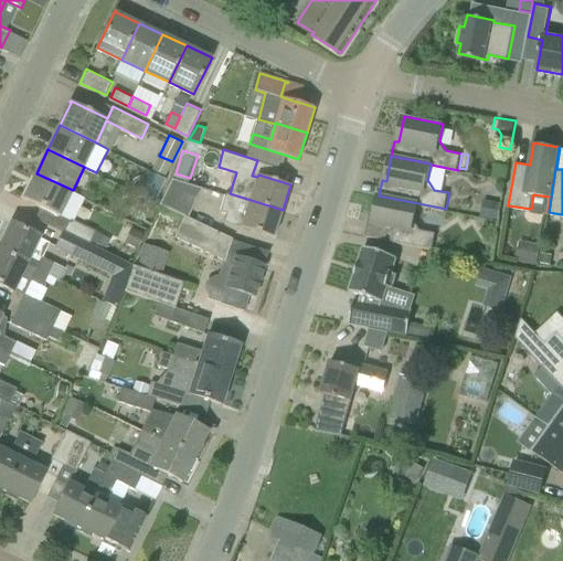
[(70,220),(64,232),(98,249),(106,234),(74,219),(85,197),(73,190),(36,173),(25,196),(24,196),(23,197),(70,220)]
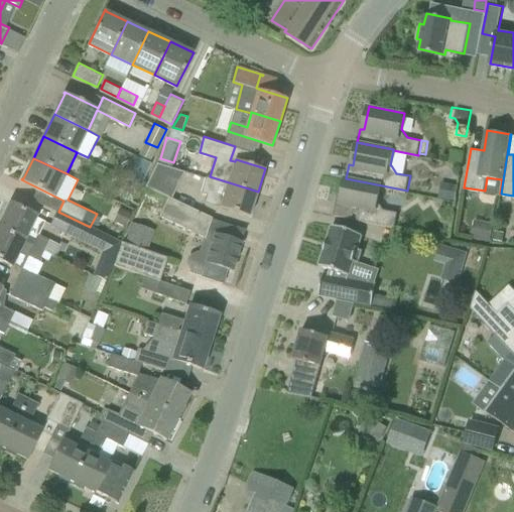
[(141,183),(149,167),(140,162),(132,178),(141,183)]
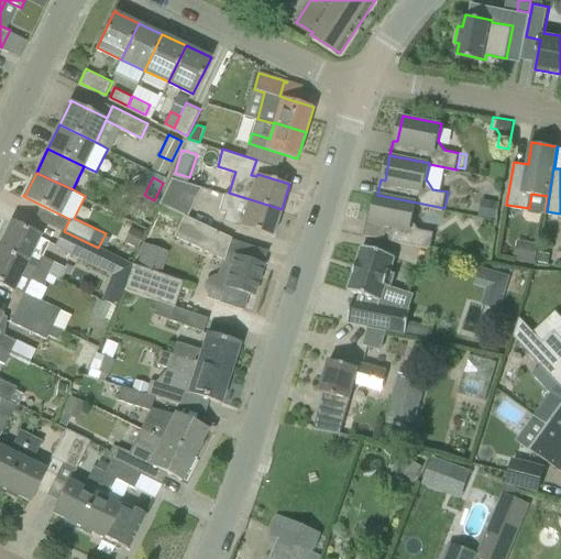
[(199,195),(209,208),(220,200),(210,186),(199,195)]
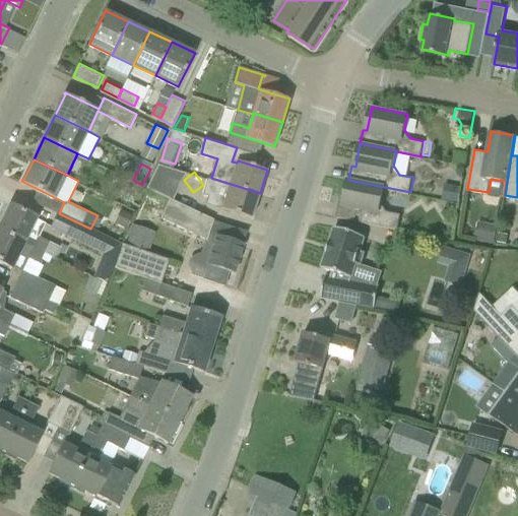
[(170,198),(175,200),(181,186),(155,174),(148,189),(170,198)]
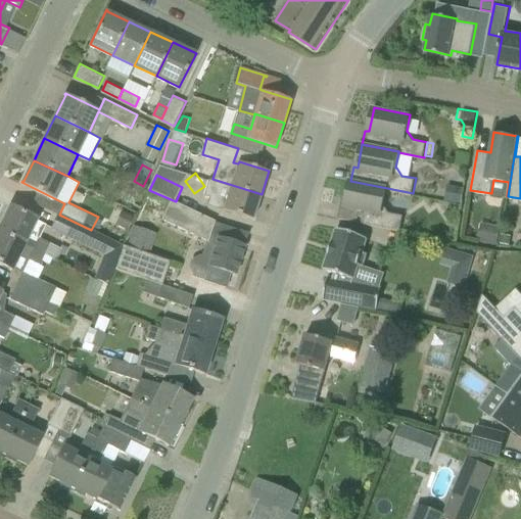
[(124,177),(120,185),(124,188),(128,190),(132,181),(124,177)]
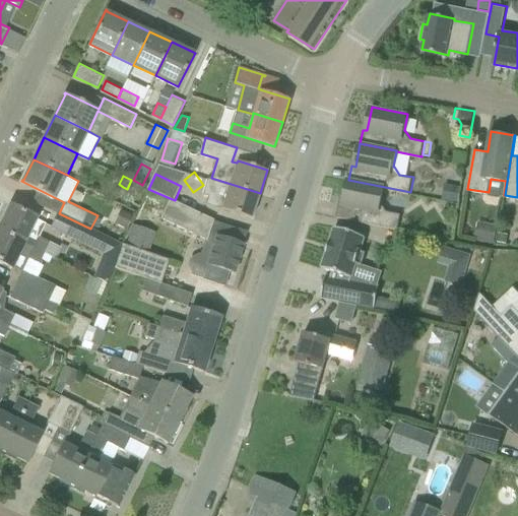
[(206,203),(252,217),(260,193),(211,178),(210,179),(208,178),(203,193),(209,195),(206,203)]
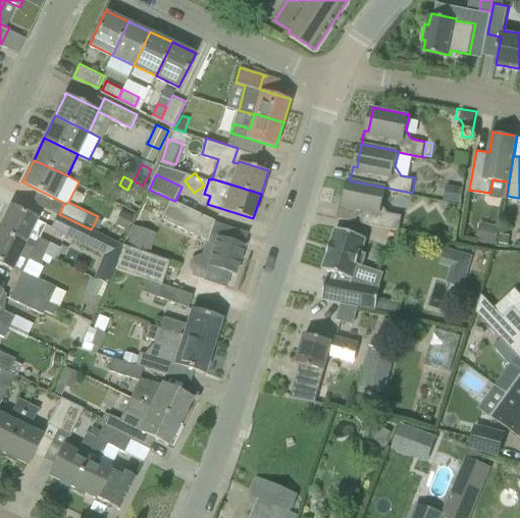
[(143,186),(134,180),(125,198),(135,202),(143,186)]
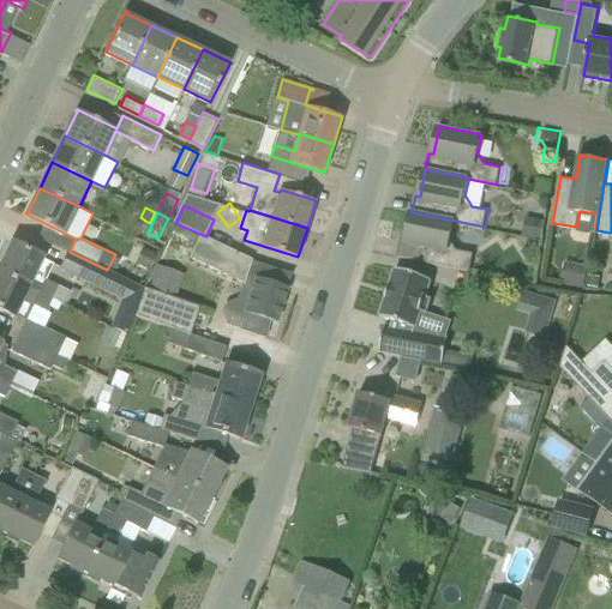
[(451,239),(455,221),(412,212),(407,239),(402,239),(399,255),(472,270),(475,252),(459,248),(453,239),(451,239)]
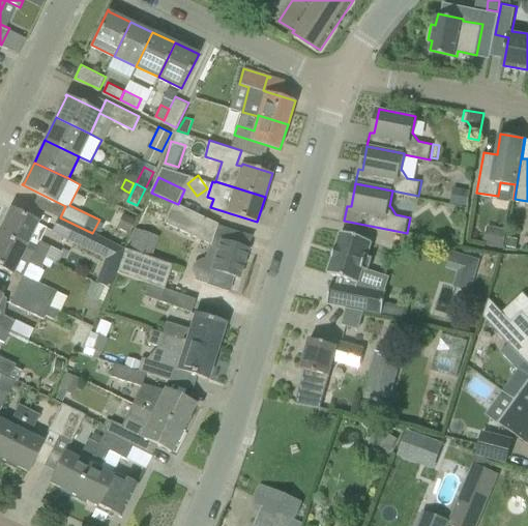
[(460,186),(457,203),(469,205),(472,188),(460,186)]
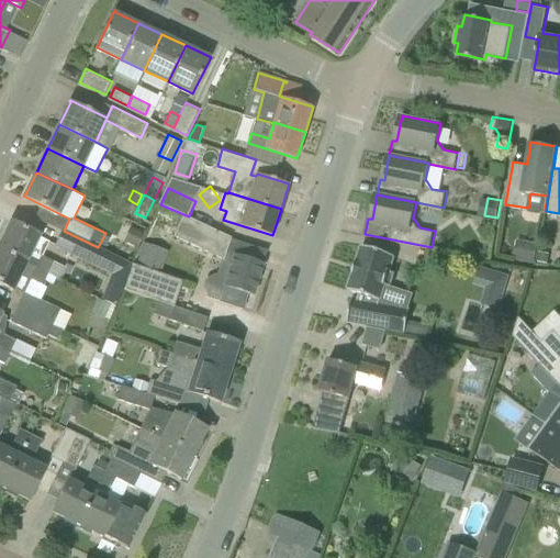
[(254,293),(268,248),(232,236),(189,216),(183,214),(175,234),(220,257),(208,293),(208,294),(244,307),(248,292),(254,293)]
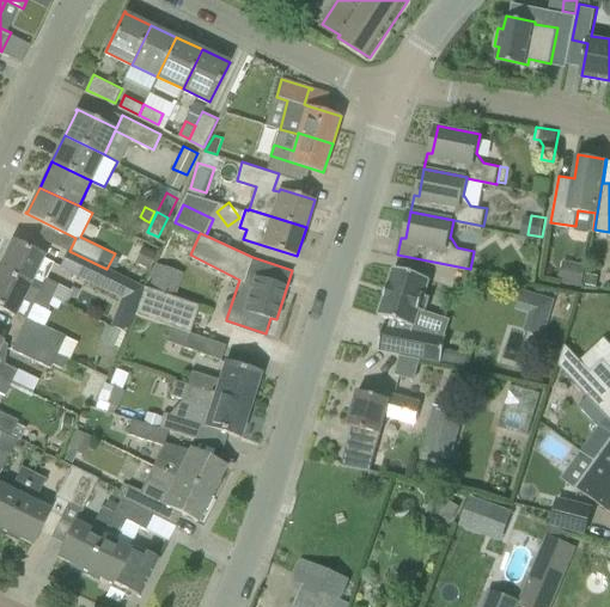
[(44,255),(13,239),(0,267),(0,269),(54,295),(60,283),(48,277),(55,262),(43,256),(44,255)]
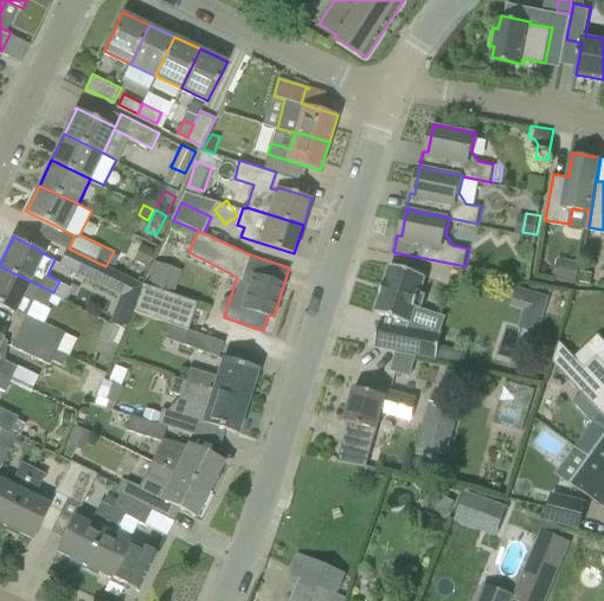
[(149,266),(158,249),(142,241),(134,259),(149,266)]
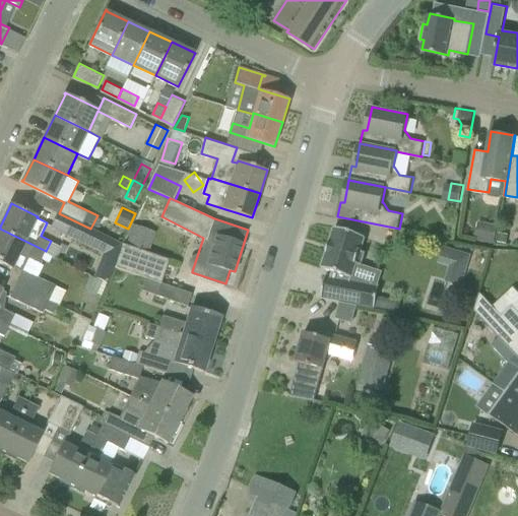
[(108,282),(123,244),(90,229),(59,213),(52,226),(75,238),(75,239),(104,253),(94,276),(104,280),(108,282)]
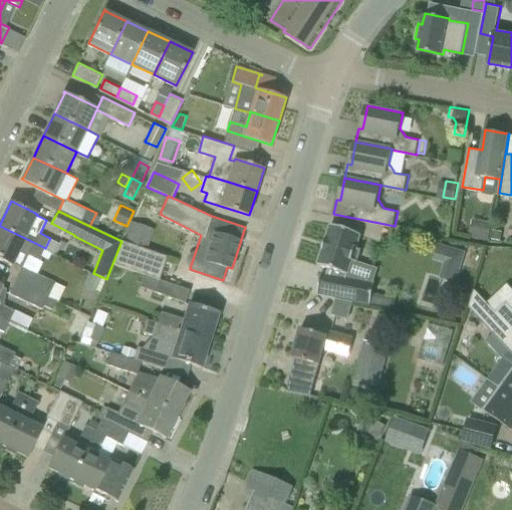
[(134,219),(128,238),(150,244),(155,226),(134,219)]
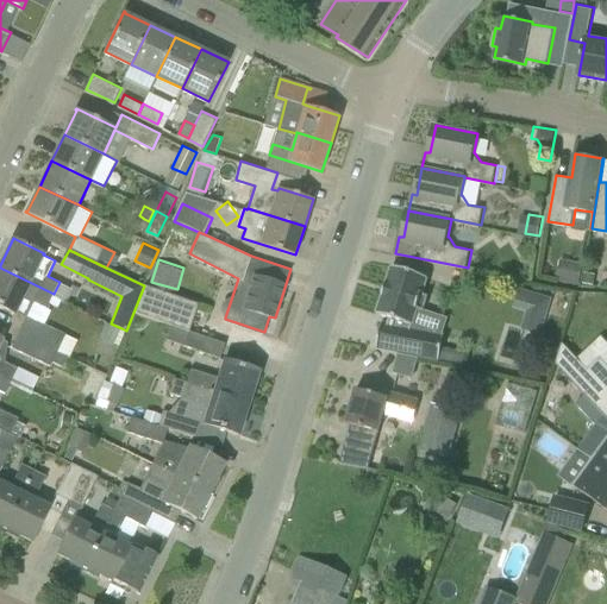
[(429,276),(417,272),(394,264),(389,282),(387,282),(383,294),(385,295),(379,313),(392,316),(389,322),(383,321),(377,346),(440,358),(445,334),(412,328),(418,307),(425,308),(429,294),(424,291),(429,276)]
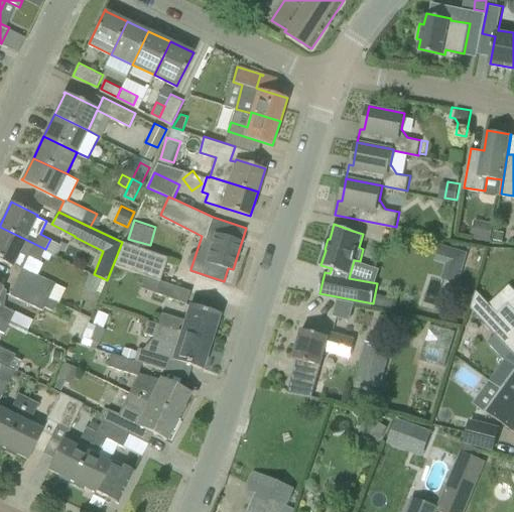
[(45,249),(0,227),(0,258),(12,265),(19,250),(28,254),(40,260),(45,249)]
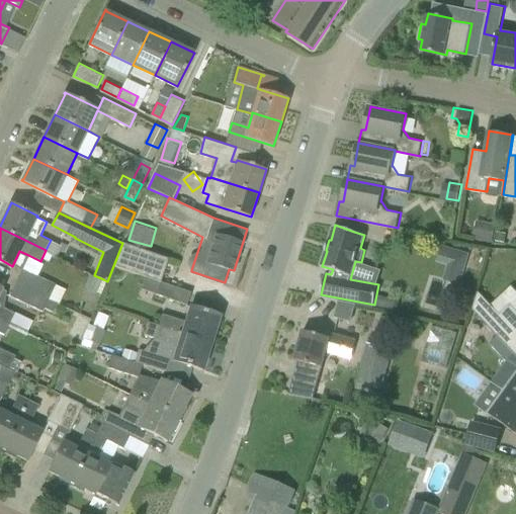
[(508,232),(498,231),(497,239),(506,241),(508,232)]
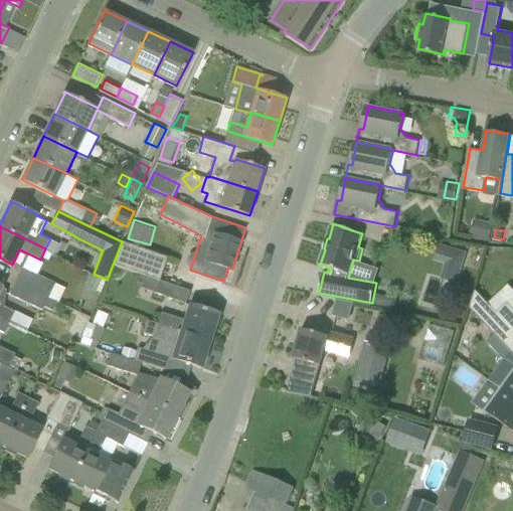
[(160,280),(161,280),(169,257),(123,240),(115,264),(159,280),(160,280)]
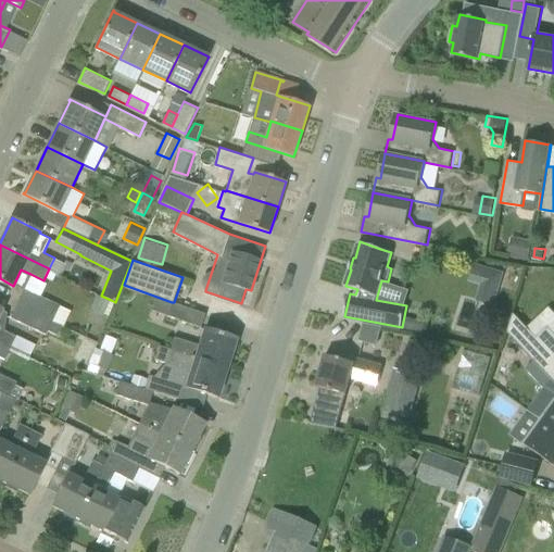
[(505,271),(487,265),(481,285),(499,290),(505,271)]
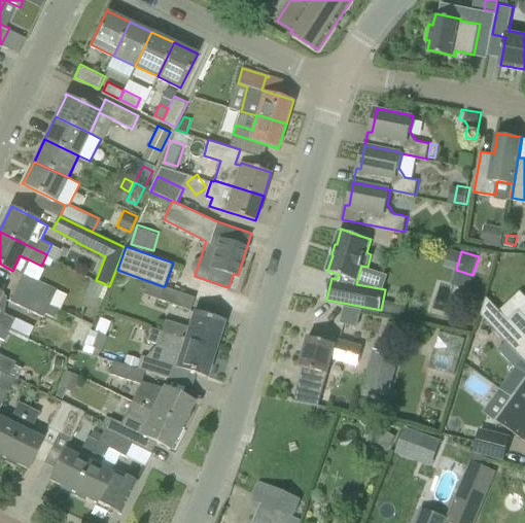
[(18,286),(50,303),(58,288),(24,272),(18,286)]
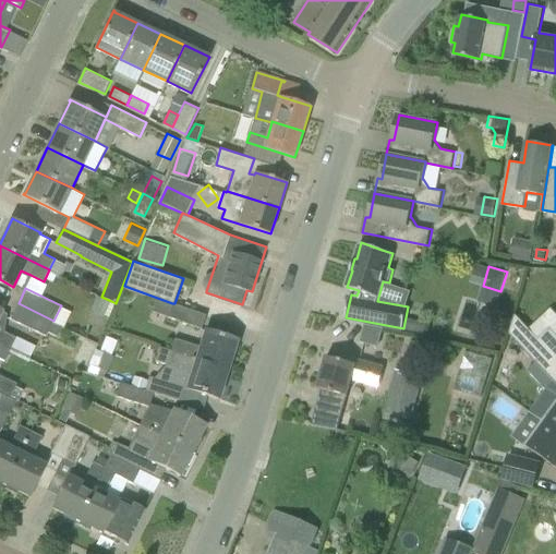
[(98,294),(91,310),(103,316),(110,301),(98,294)]
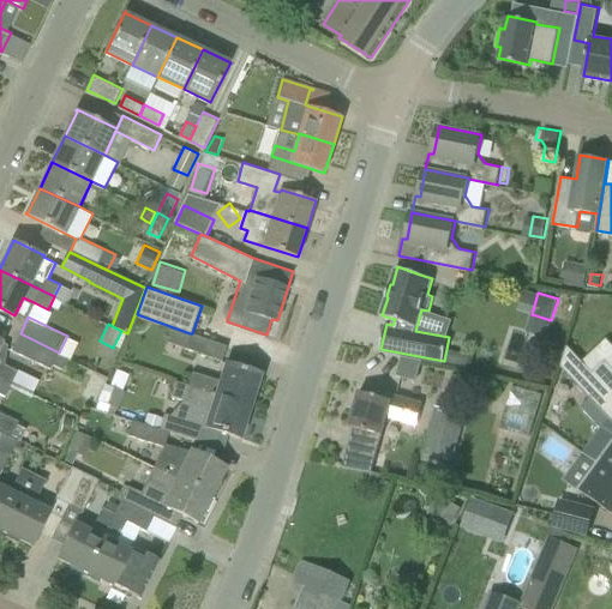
[(12,349),(52,368),(54,365),(65,369),(70,359),(59,354),(59,353),(21,333),(12,349)]
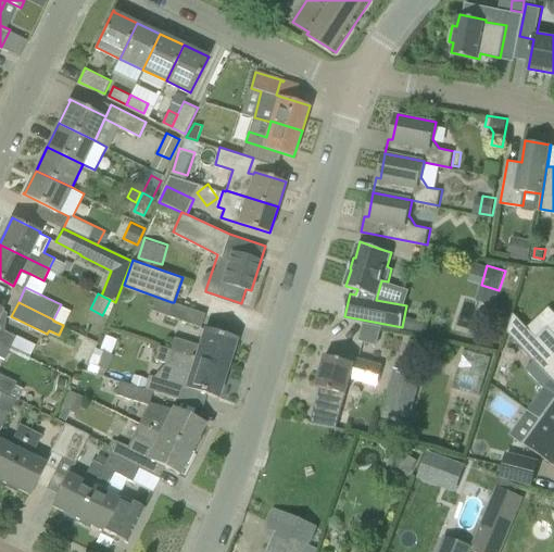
[(167,314),(202,326),(206,313),(174,302),(173,302),(172,302),(167,314)]
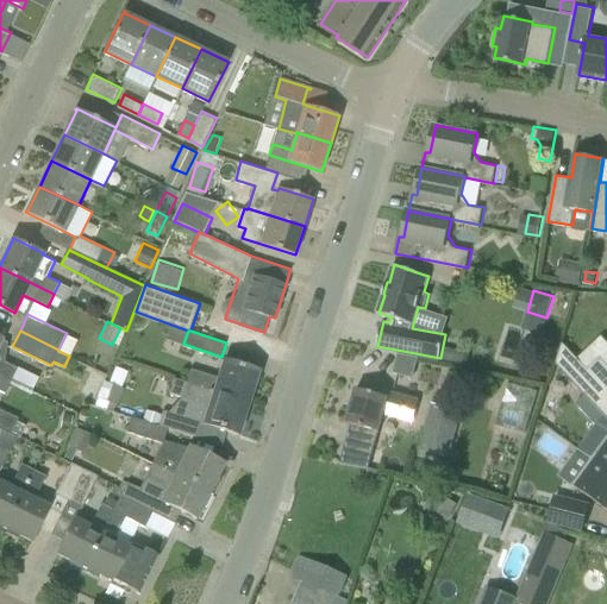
[(18,366),(5,360),(8,340),(2,338),(0,337),(0,372),(12,379),(13,378),(33,388),(41,375),(19,365),(18,366)]
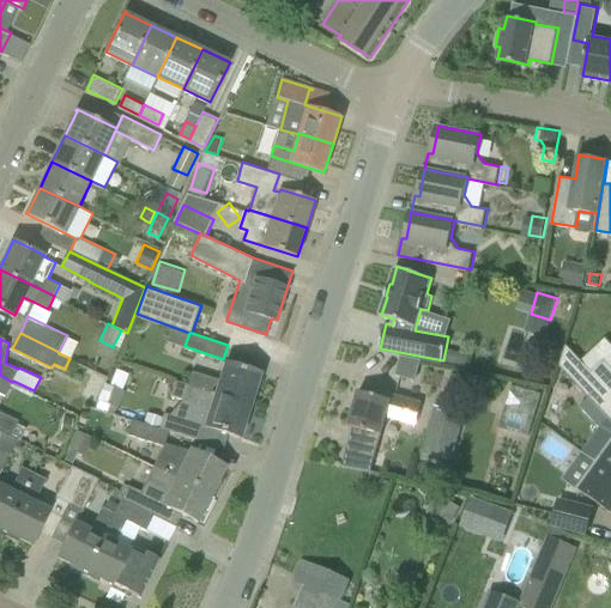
[(446,358),(469,362),(470,347),(448,345),(446,358)]
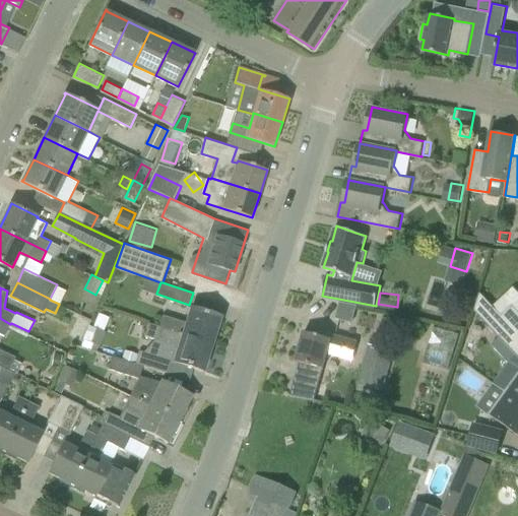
[(517,331),(502,315),(480,293),(476,309),(501,335),(517,353),(517,331)]
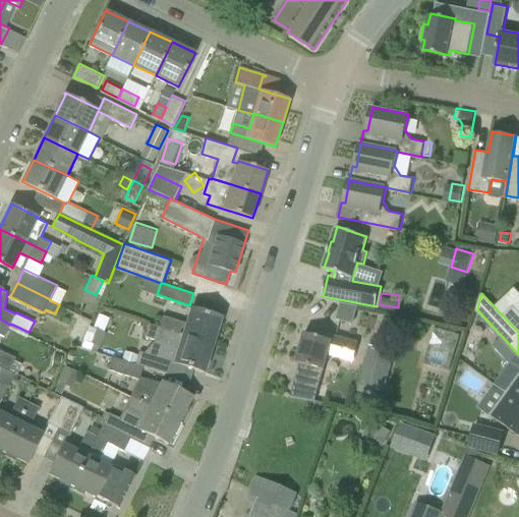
[(358,305),(342,301),(337,318),(353,323),(358,305)]
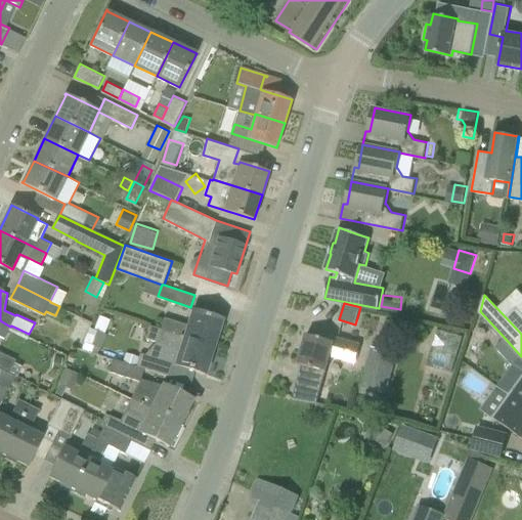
[(521,311),(517,306),(506,317),(521,334),(521,311)]
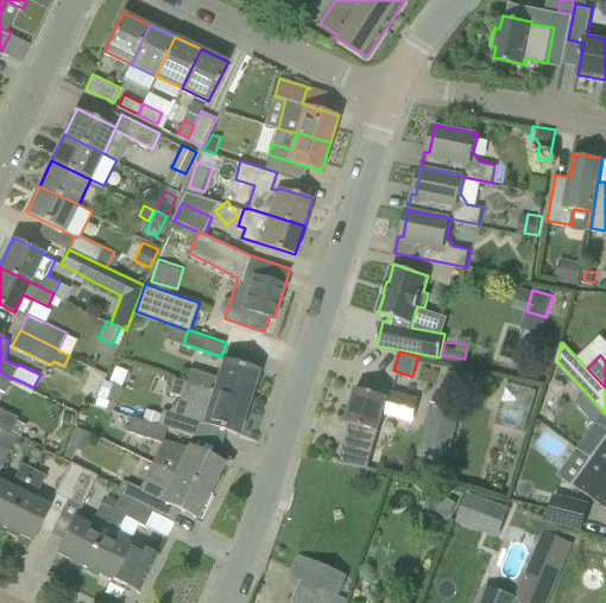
[(248,400),(258,369),(226,359),(220,376),(191,368),(187,381),(251,401),(248,400)]
